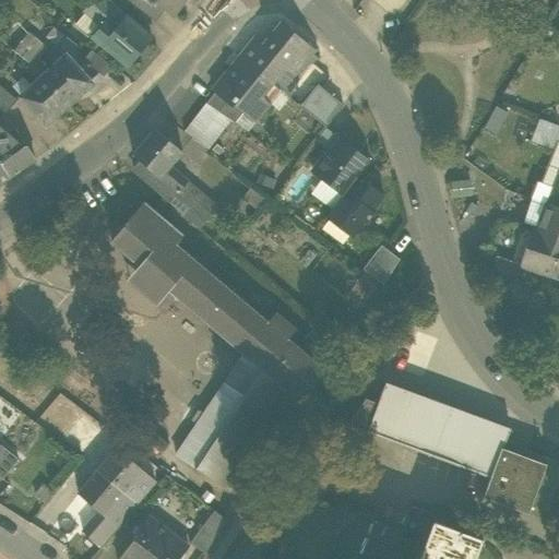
[(88,14),(100,24),(104,22),(115,31),(127,18),(115,8),(115,9),(104,0),(95,0),(88,9),(88,14)]
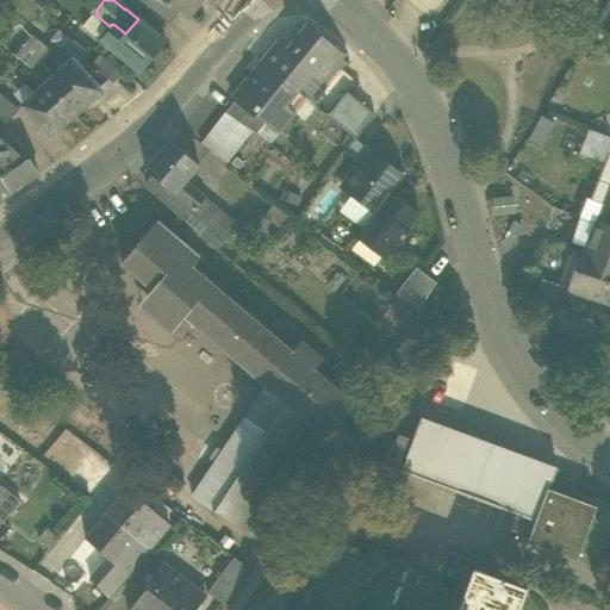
[(149,0),(145,5),(169,25),(181,11),(166,0),(149,0)]
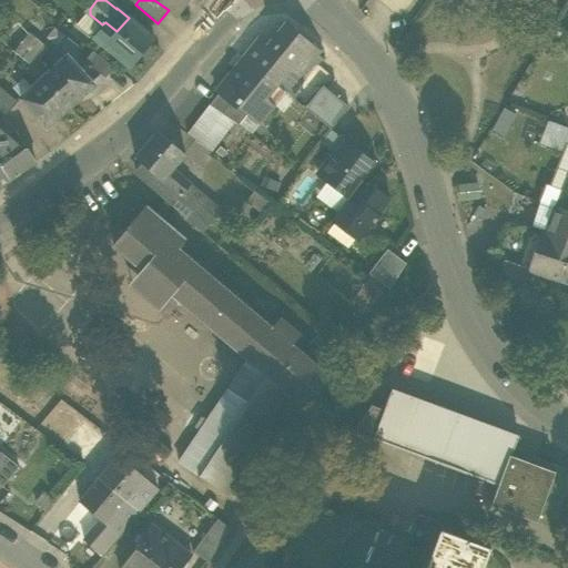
[(154,0),(169,10),(175,16),(186,0),(154,0)]
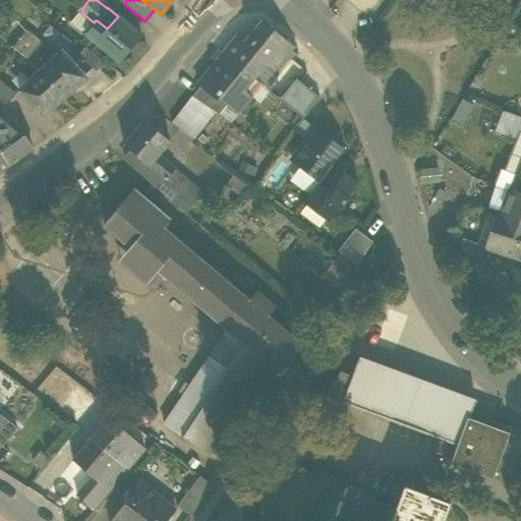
[(140,36),(118,16),(107,29),(97,20),(94,22),(85,33),(97,42),(96,42),(119,61),(140,36)]
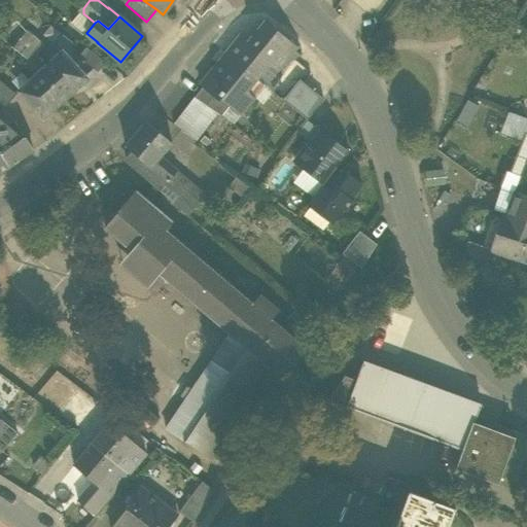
[(239,36),(224,53),(257,79),(269,65),(277,71),(294,50),(296,47),(265,21),(246,42),(239,36)]
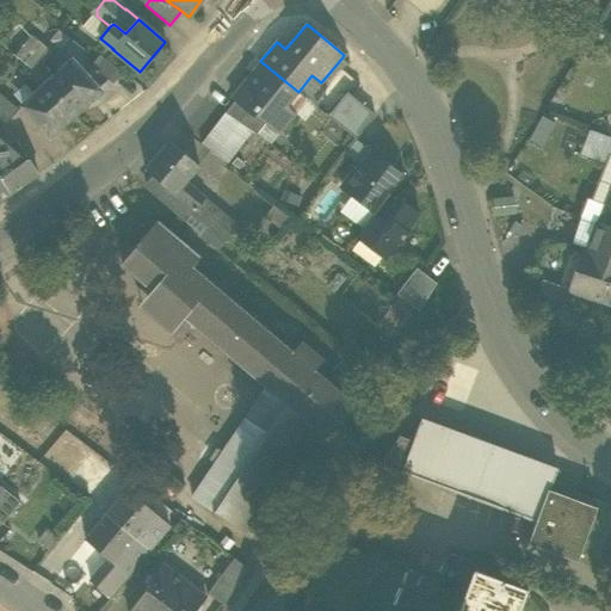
[(16,56),(34,71),(48,84),(57,75),(44,65),(55,53),(32,37),(16,56)]
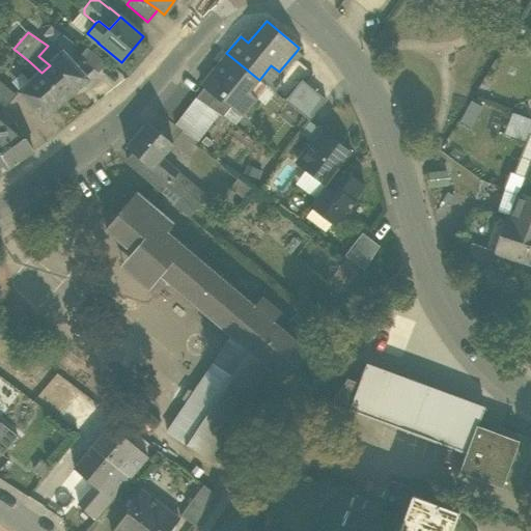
[(81,62),(102,79),(111,66),(90,50),(81,62)]
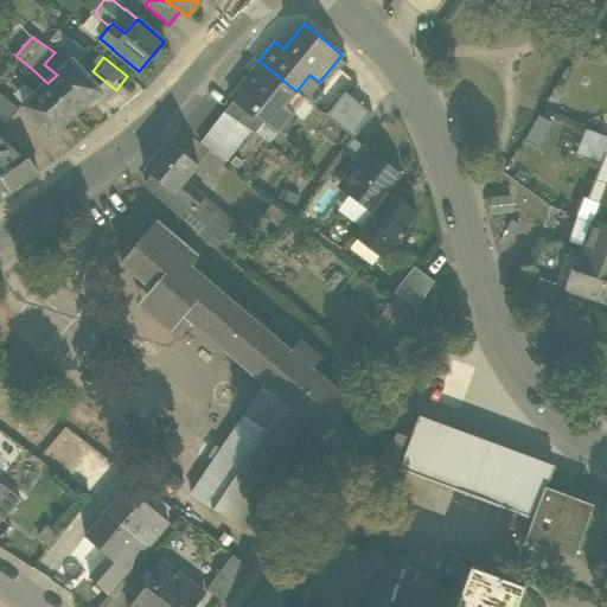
[(310,75),(296,91),(311,103),(344,62),(339,58),(319,82),(310,75)]
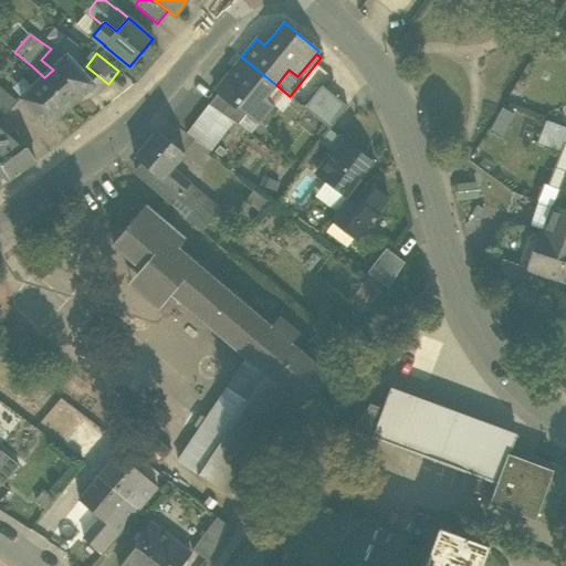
[(265,98),(276,85),(241,56),(215,90),(218,93),(233,105),(234,103),(247,113),(260,123),(274,105),(265,98)]
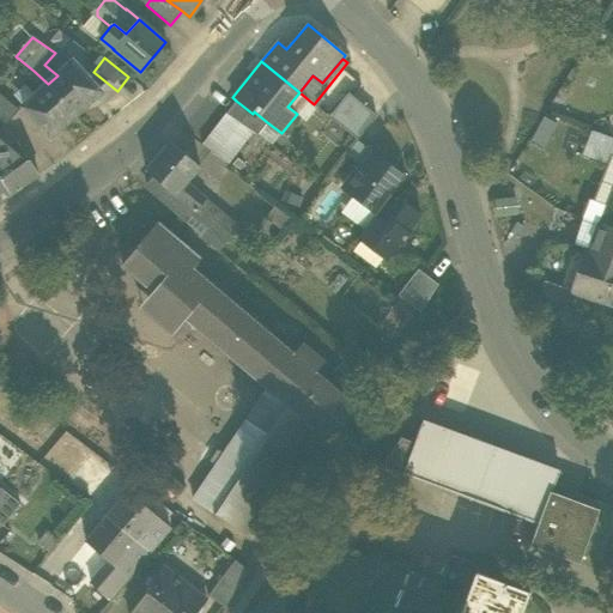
[(58,76),(48,84),(77,116),(91,103),(90,102),(99,91),(73,62),(58,76)]
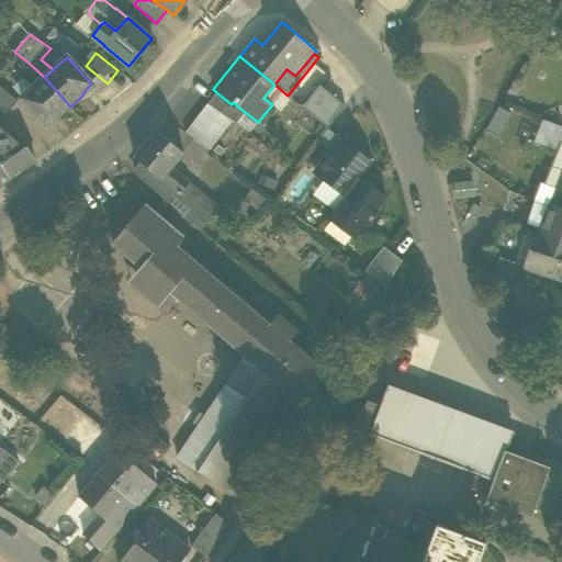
[(38,82),(44,77),(31,65),(26,70),(38,82)]
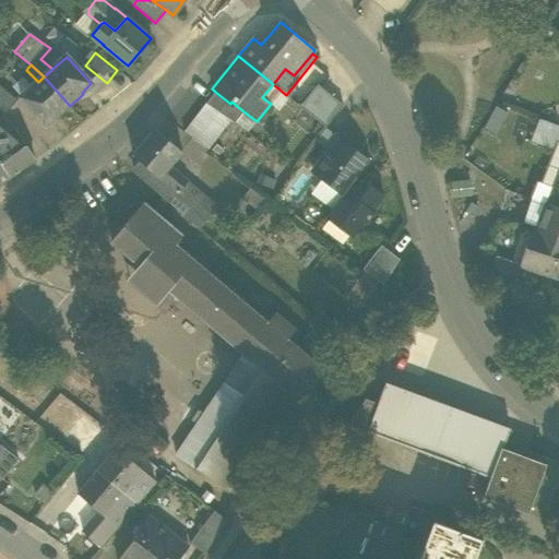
[(56,118),(70,106),(44,76),(38,82),(21,97),(45,125),(55,117),(56,118)]
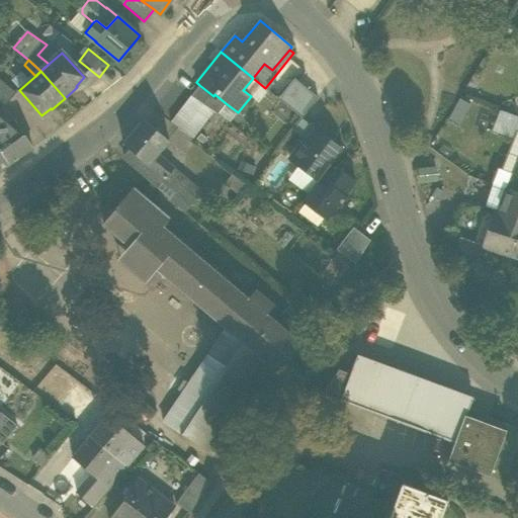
[(277,98),(301,118),(318,97),(294,78),(277,98)]
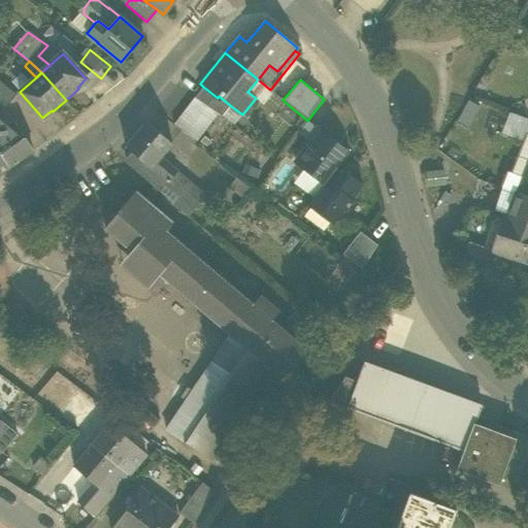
[(0,103),(5,107),(15,95),(0,81),(0,103)]
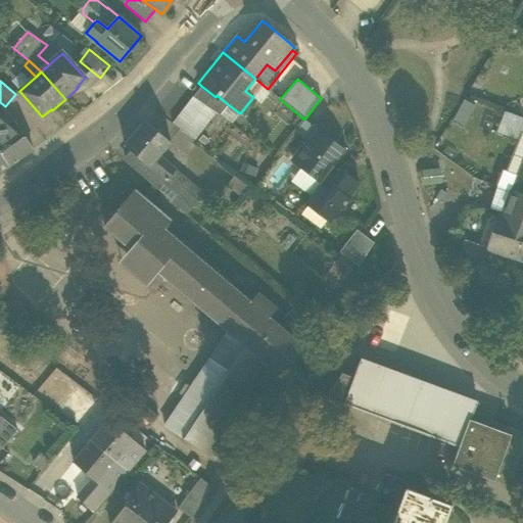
[(192,96),(193,96),(216,112),(220,114),(228,104),(217,95),(216,97),(201,86),(192,96)]
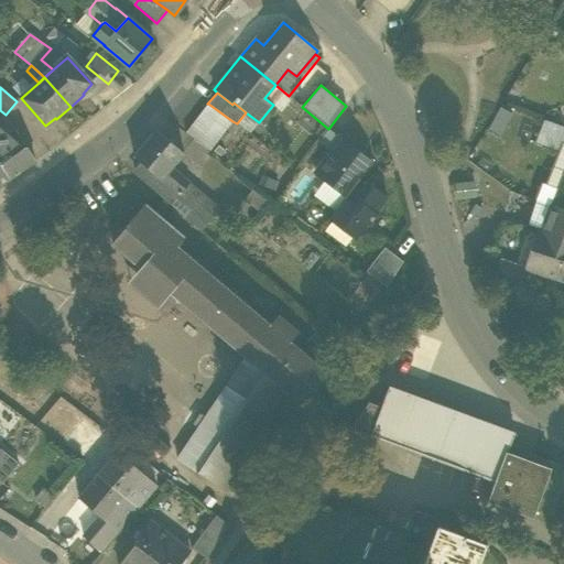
[(209,151),(232,121),(208,104),(186,132),(209,151)]
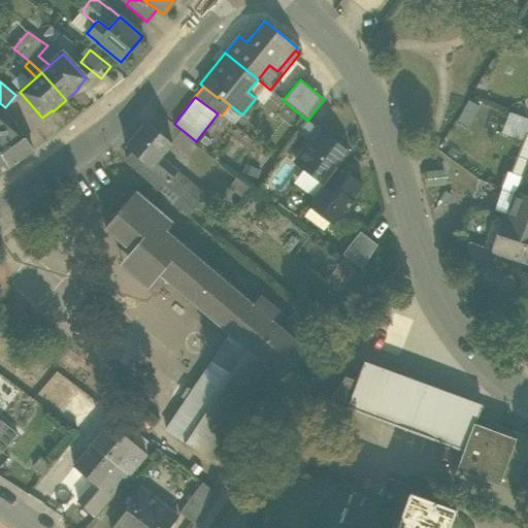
[(230,105),(222,116),(234,125),(242,114),(230,105)]
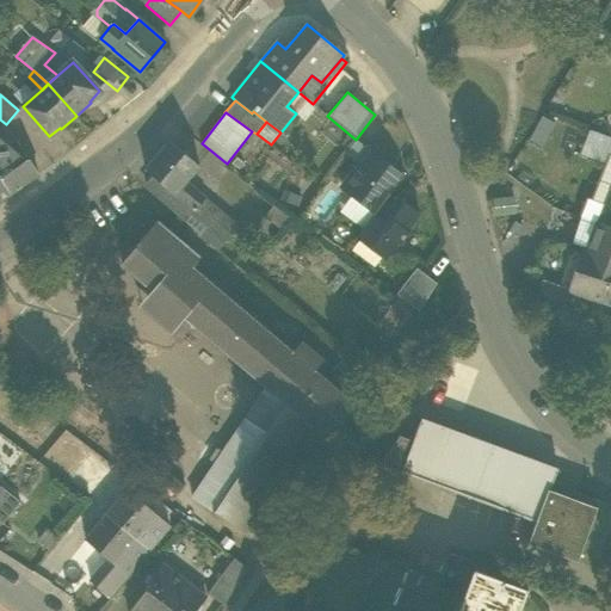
[(608,162),(610,152),(610,137),(587,129),(579,152),(608,162)]
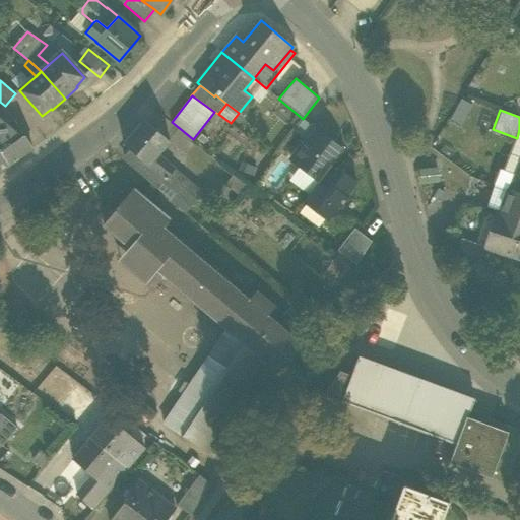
[(307,142),(316,129),(304,119),(294,131),(307,142)]
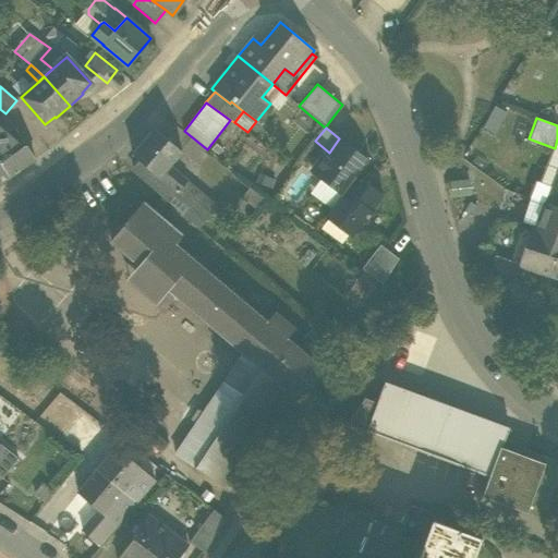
[(0,160),(11,178),(35,161),(15,132),(13,131),(8,135),(0,129),(0,160)]
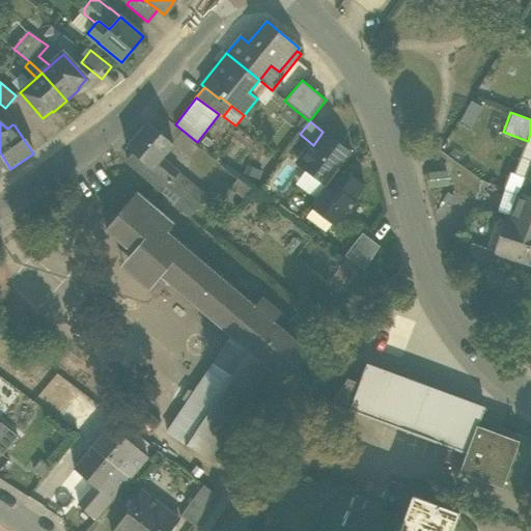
[(151,169),(152,169),(162,158),(173,144),(147,122),(126,147),(136,156),(151,169)]
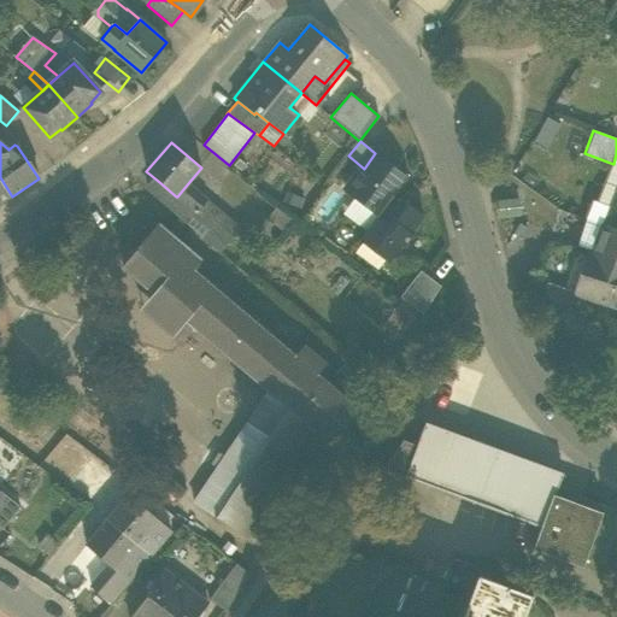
[(354,199),(378,216),(392,198),(392,199),(393,198),(393,199),(409,177),(375,153),(364,169),(362,172),(358,170),(344,191),(354,199)]
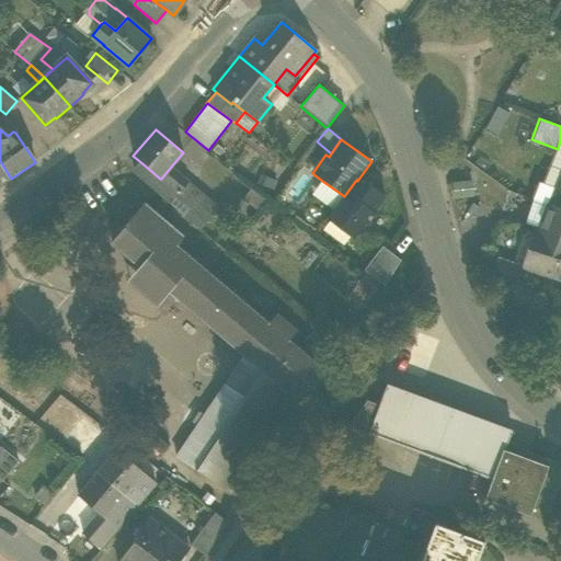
[(560,140),(545,184),(556,190),(560,175),(560,140)]
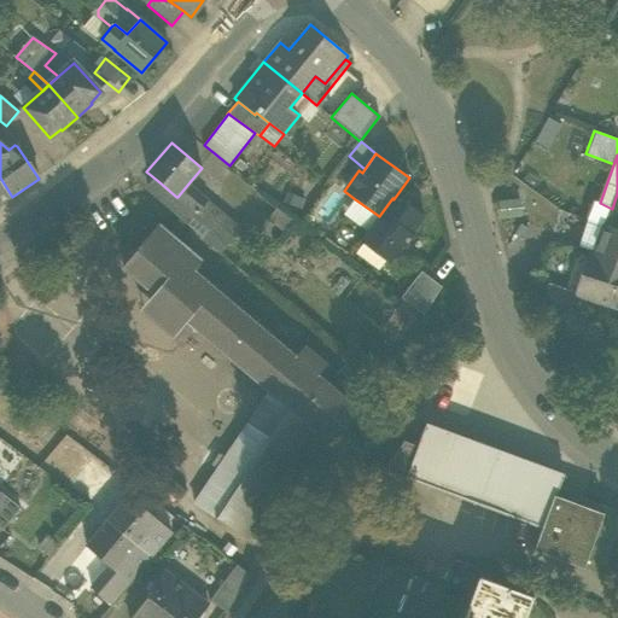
[(0,204),(12,197),(0,178),(0,204)]
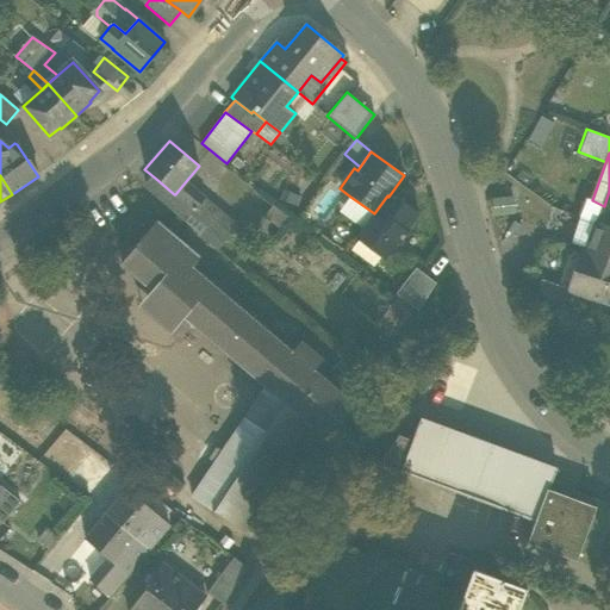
[(147,190),(185,222),(194,211),(175,194),(174,194),(156,179),(147,190)]
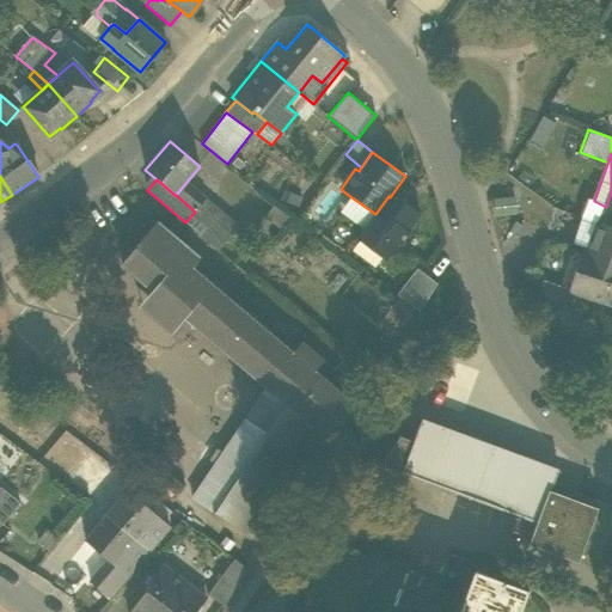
[(206,199),(187,182),(176,195),(195,212),(206,199)]
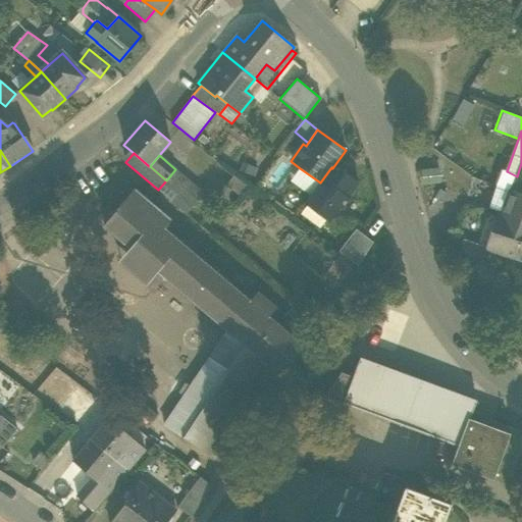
[(521,163),(517,176),(512,191),(521,194),(521,163)]
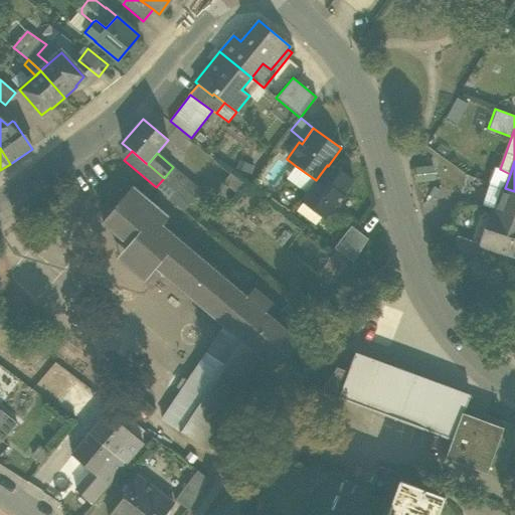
[(300,200),(324,218),(335,204),(337,206),(344,195),(342,194),(353,180),(340,170),(338,173),(328,166),(328,165),(327,166),(327,165),(316,180),(312,184),(305,193),(300,200)]
